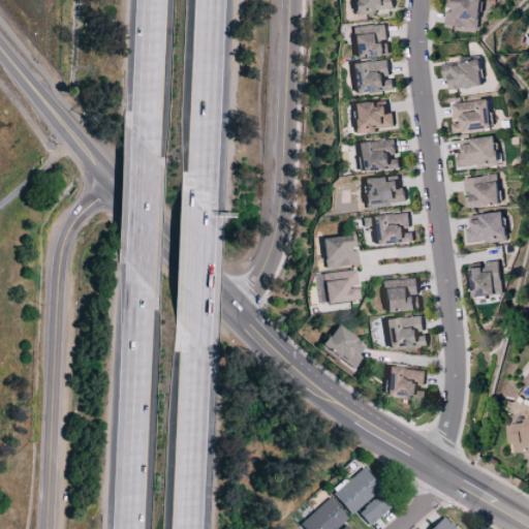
[(352,0),(354,16),(393,10),(391,0),(352,0)]
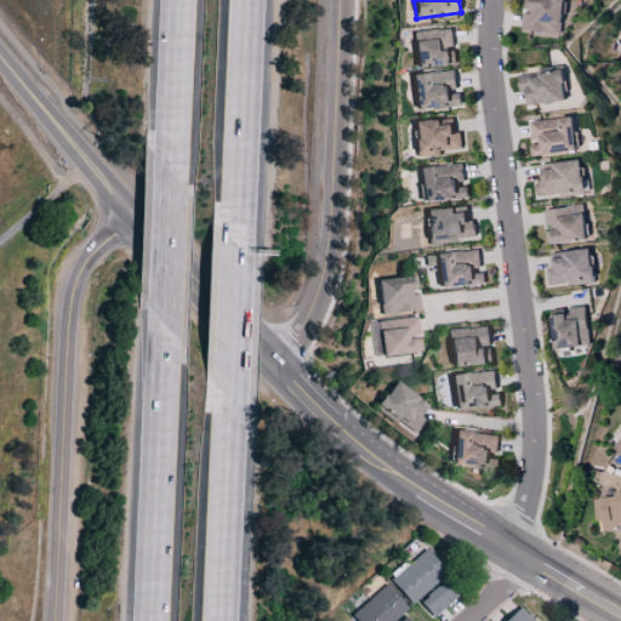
[(522,32),(562,33),(563,0),(523,0),(523,10),(522,10),(522,32)]
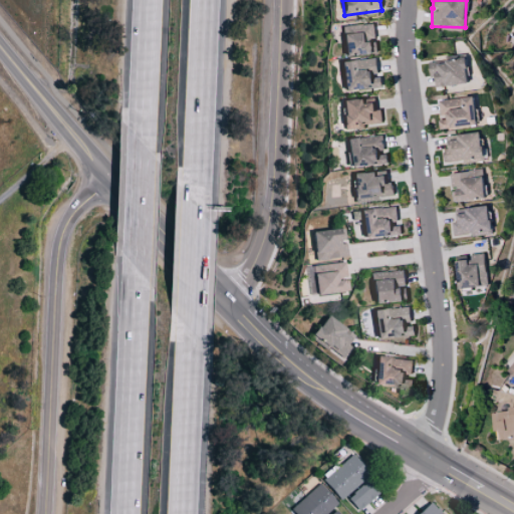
[(343,56),(376,53),(373,23),(341,27),(343,56)]
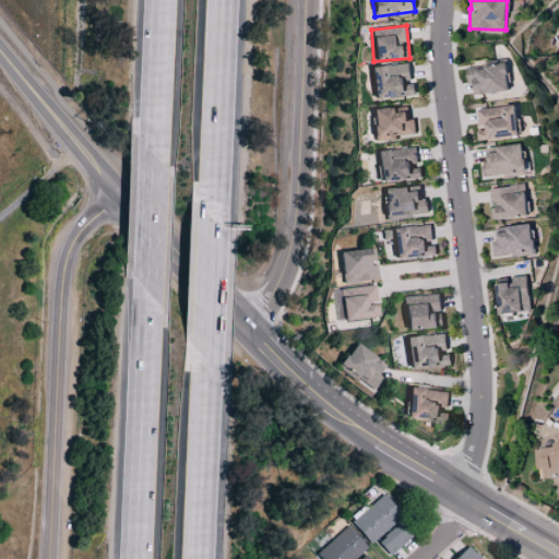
[(370,68),(373,99),(414,95),(411,63),(370,68)]
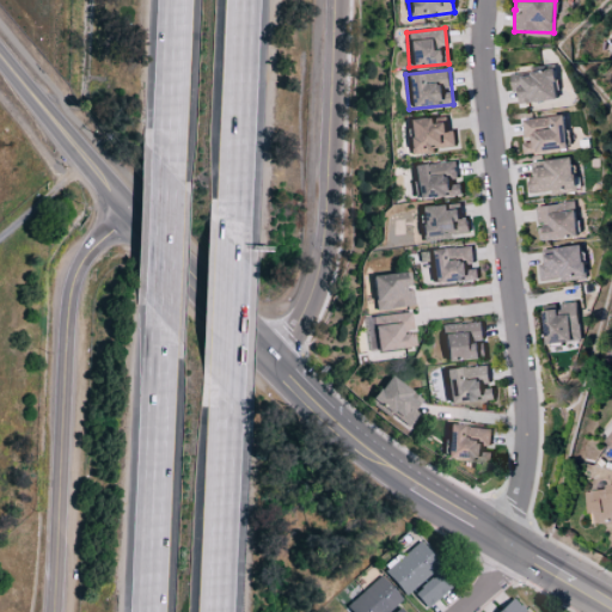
[(518,105),(558,99),(555,69),(510,75),(512,91),(516,91),(518,105)]
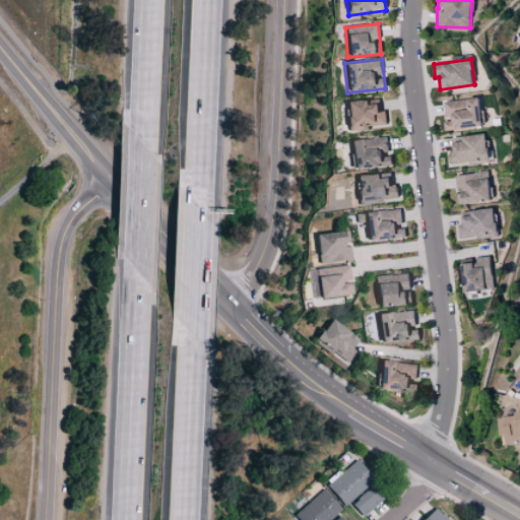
[(443,102),(445,120),(443,120),(444,130),(482,126),(479,98),(443,102)]
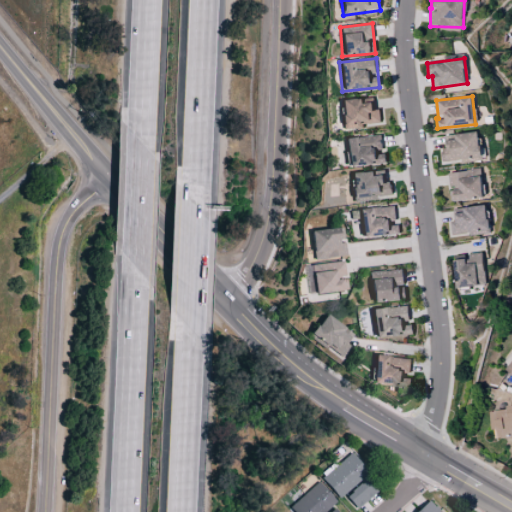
[(364,128),(364,123),(381,122),(380,108),(374,109),(374,102),(364,103),(363,99),(340,101),(342,130),(364,128)]
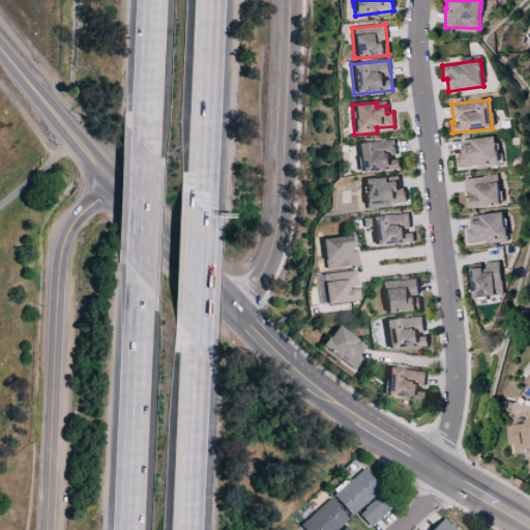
[(470,138),(470,144),(461,145),(461,154),(457,154),(458,169),(498,165),(496,136),(470,138)]
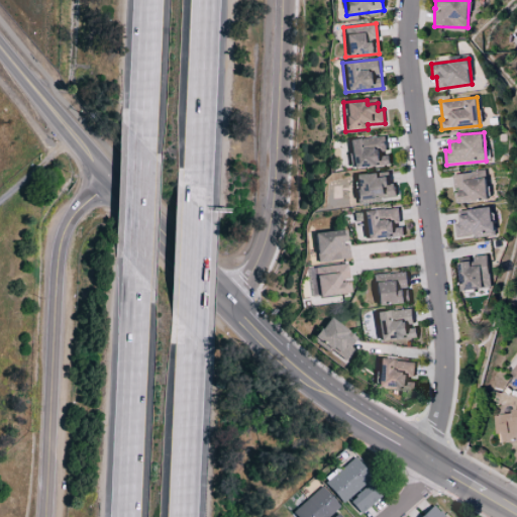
[(389,165),(385,135),(348,140),(351,169),(389,165)]
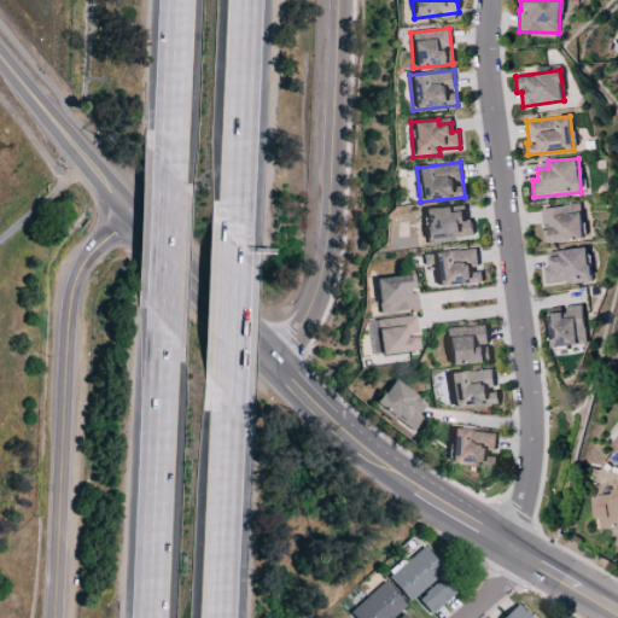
[(584,238),(578,203),(540,209),(543,227),(542,228),(544,244),(584,238)]
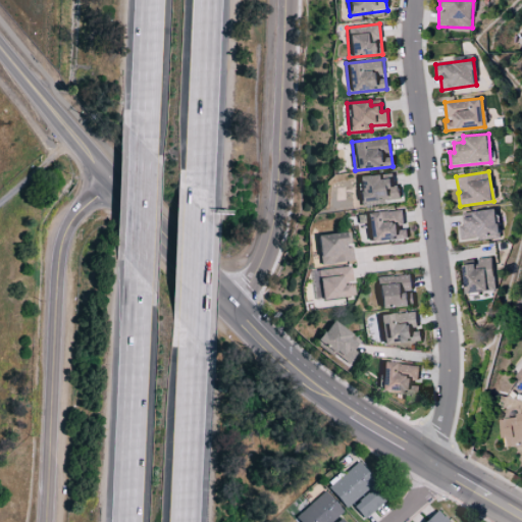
[(360,206),(400,201),(398,185),(393,185),(392,178),(382,179),(381,174),(357,177),(360,206)]
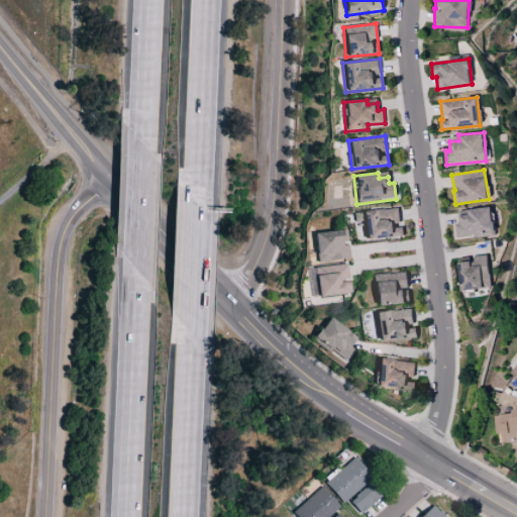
[(362,212),(366,240),(402,236),(398,207),(362,212)]
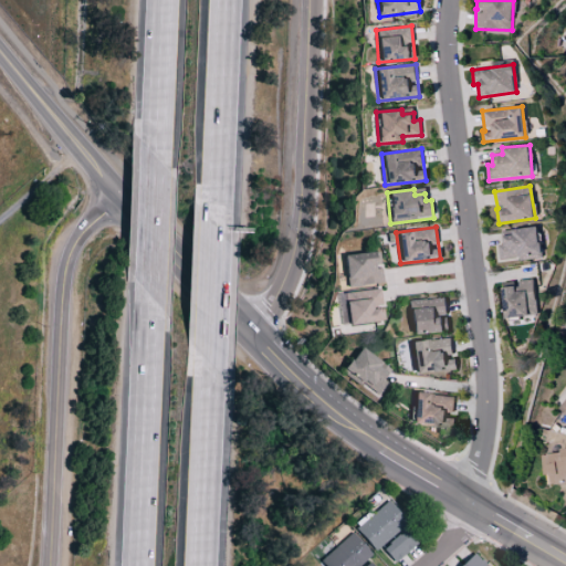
[(512,229),(512,234),(501,236),(502,243),(498,244),(499,260),(541,255),(537,227),(512,229)]
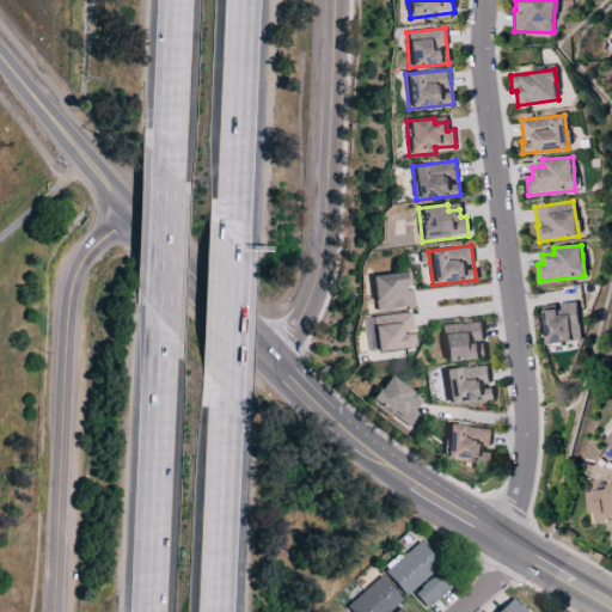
[(372,275),(373,310),(411,308),(410,274),(372,275)]
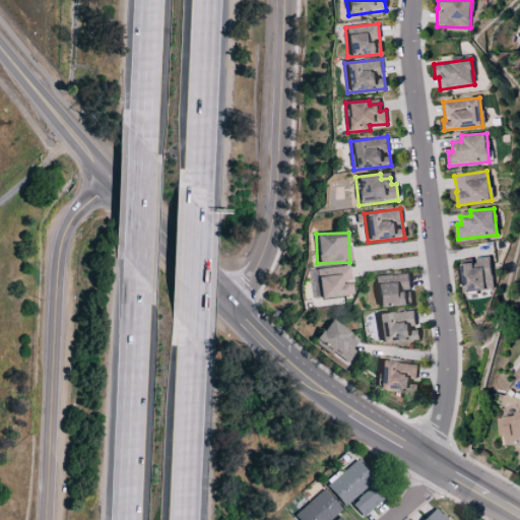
[(491,256),(475,257),(475,263),(462,263),(464,291),(493,289),(491,256)]
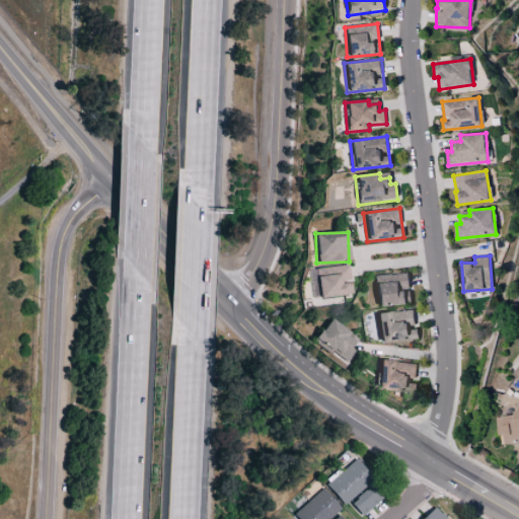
[(318,298),(351,295),(348,266),(308,270),(309,279),(316,278),(318,298)]
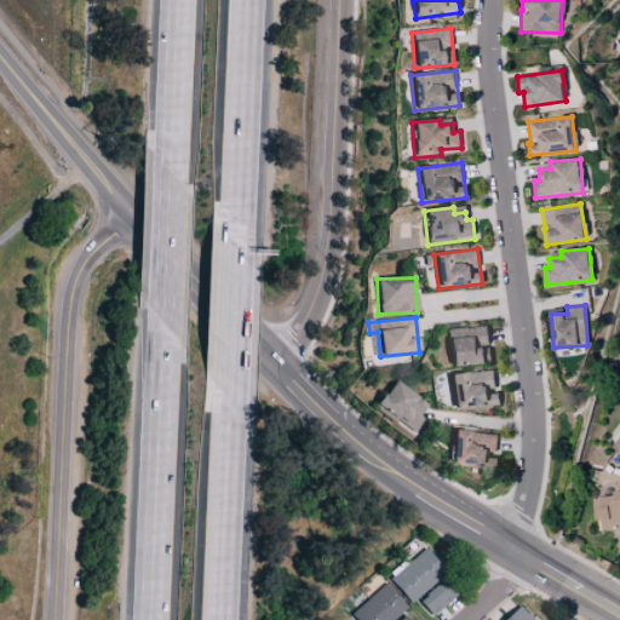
[(451,367),(491,363),(488,327),(447,331),(451,367)]
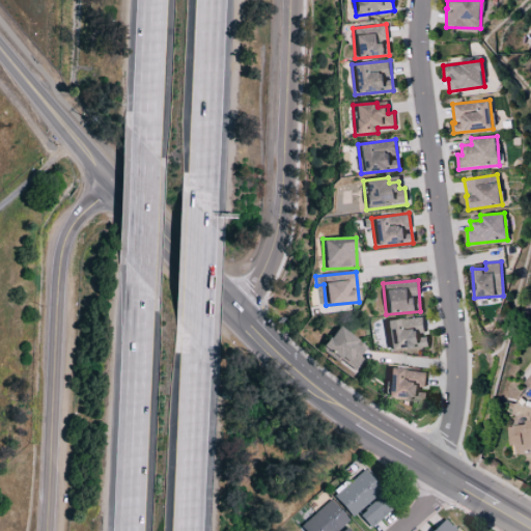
[(385,322),(389,351),(427,346),(426,334),(424,335),(422,316),(385,322)]
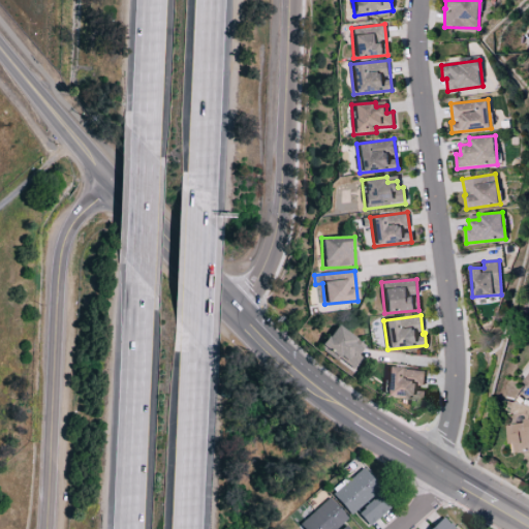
[(364,345),(336,325),(319,348),(351,370),(360,358),(356,355),(364,345)]
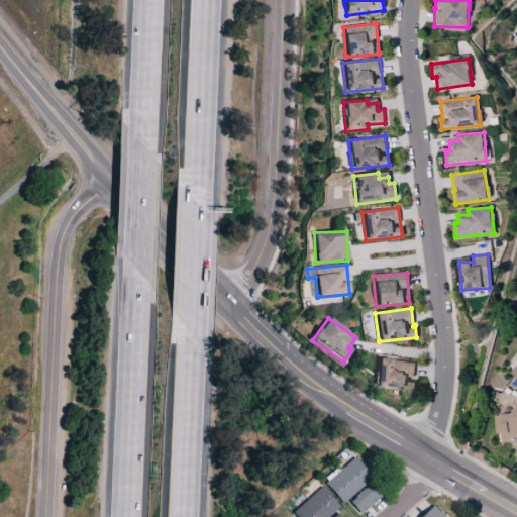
[(376,388),(413,390),(413,379),(414,362),(378,359),(376,388)]
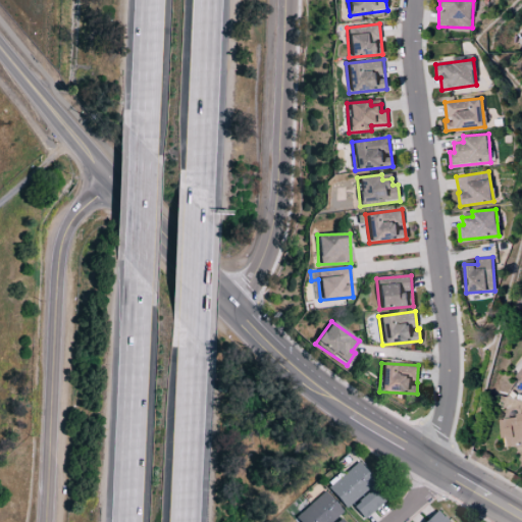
[(498,419),(499,437),(506,437),(506,446),(521,445),(521,412),(516,413),(516,418),(498,419)]
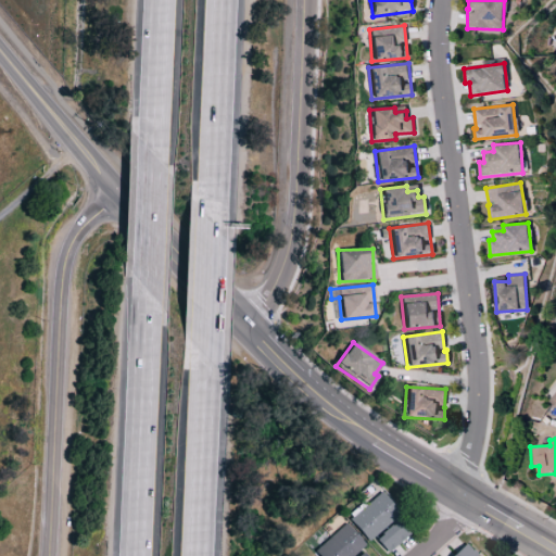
[(400,515),(382,493),(350,519),(367,542),(400,515)]
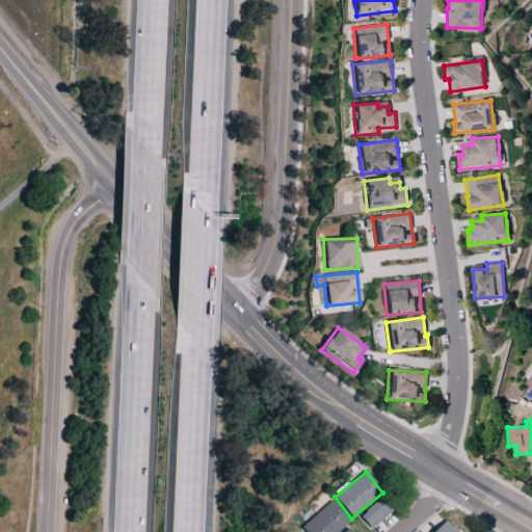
[(391,513),(381,499),(358,515),(369,530),(391,513)]
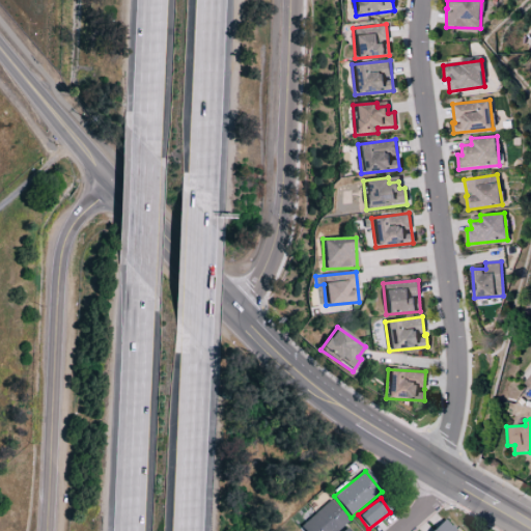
[(300,528),(302,530),(336,530),(348,521),(329,500),(300,528)]
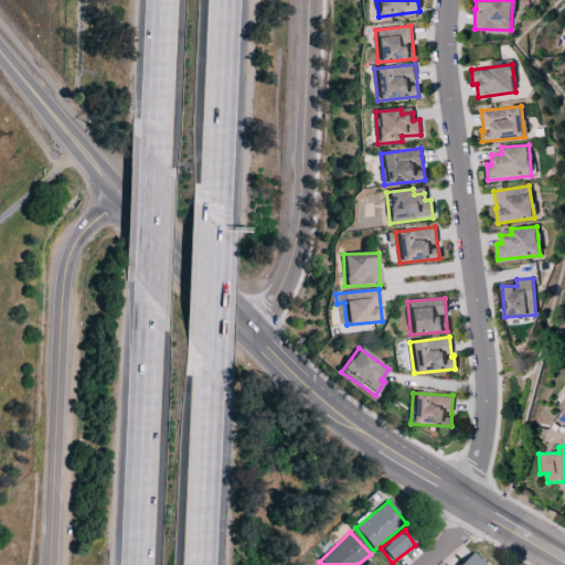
[(482,564),(475,553),(458,564),(482,564)]
